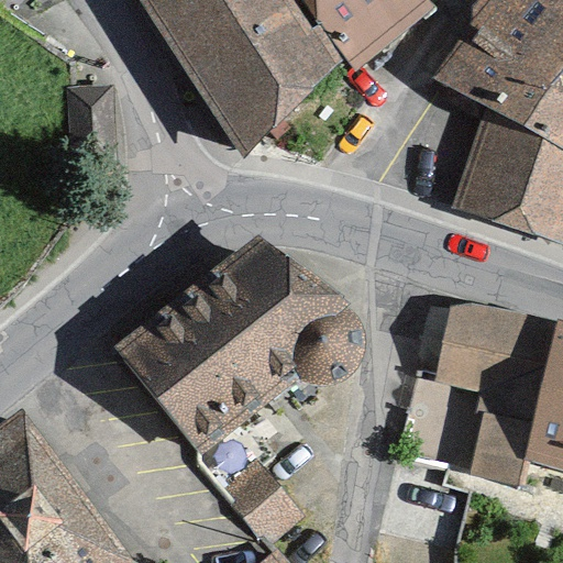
[(418,0),(131,0),(242,158),(339,72),(428,9),(418,0)]
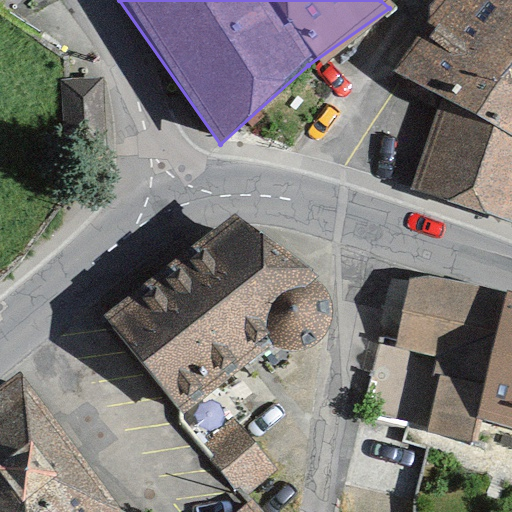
[(433,104),(409,192),(511,229),(511,0),(434,0),(422,13),(386,71),(433,104)]
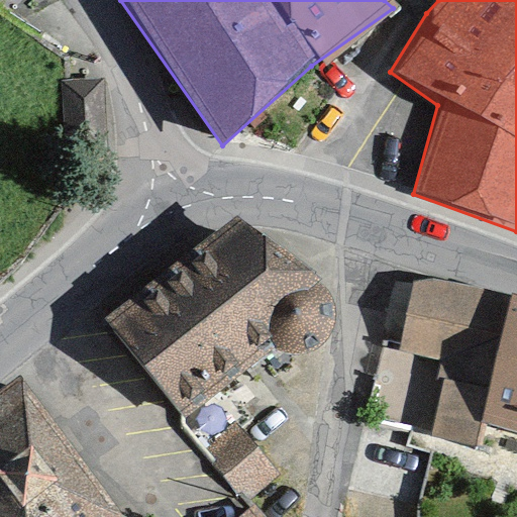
[(238,218),(108,320),(185,416),(273,351),(293,355),(314,352),(326,343),(335,324),(337,307),(330,291),(321,279),(238,218)]
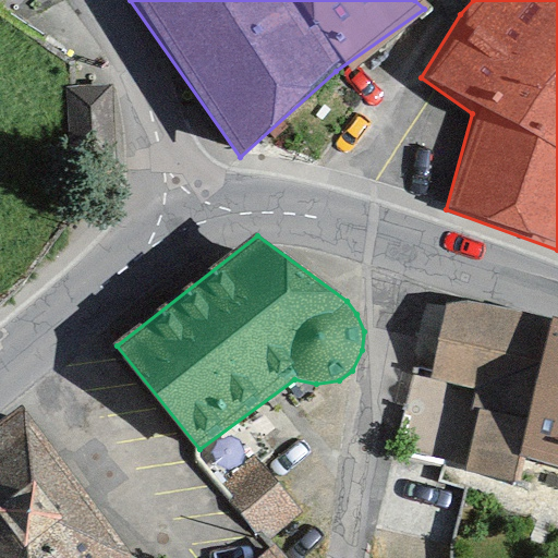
[(444,312),(412,445),(514,488),(524,460),(546,327),(504,316),(444,312)]
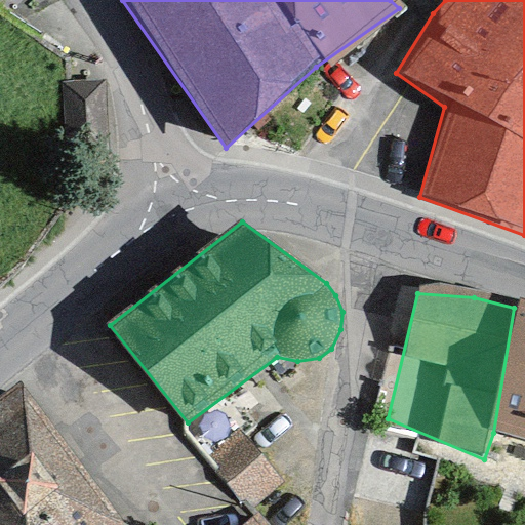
[(524,311),(514,308),(493,433),(524,440),(524,311)]
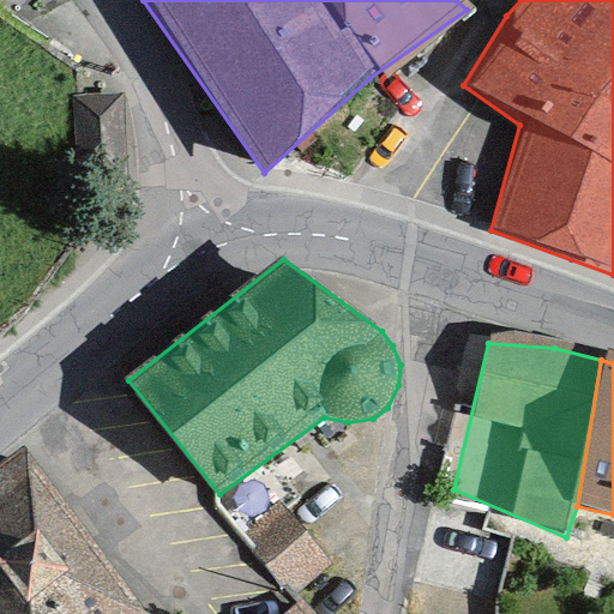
[(131,613),(13,465),(0,475),(0,613),(131,613)]
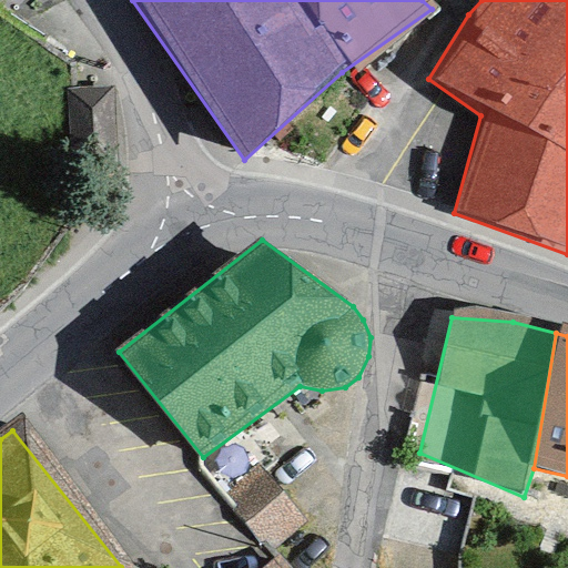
[(302,523),(256,474),(221,508),(266,556),(302,523)]
